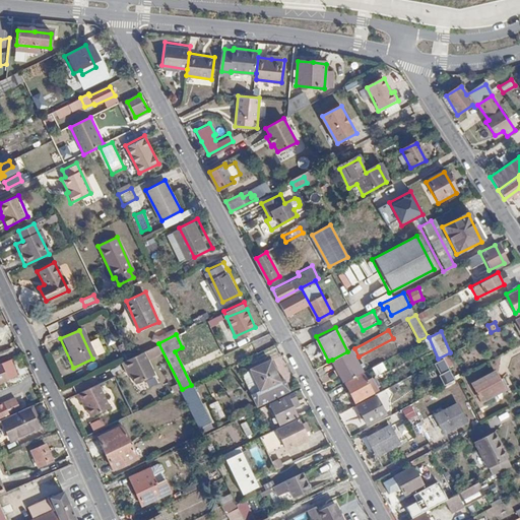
[(347,351),(332,360),(342,381),(362,371),(351,349),(347,351)]
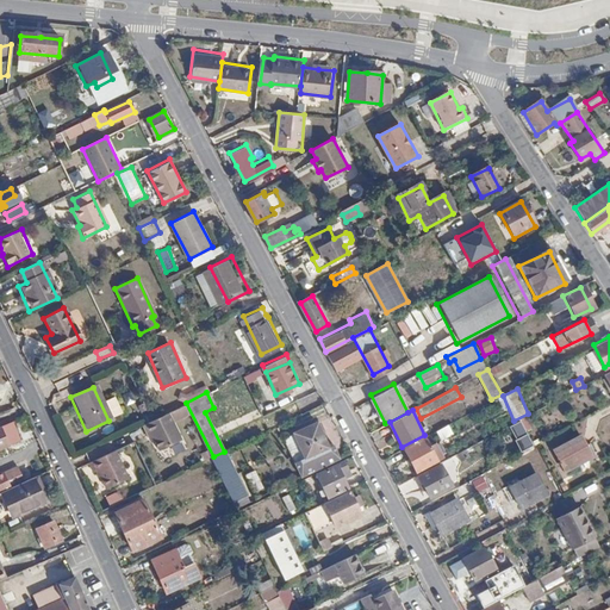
[(182,439),(169,411),(144,423),(149,433),(153,431),(161,449),(182,439)]
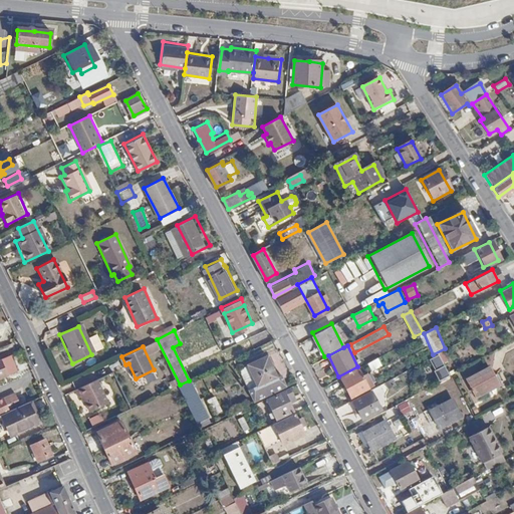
[(447,374),(435,353),(427,357),(439,379),(447,374)]
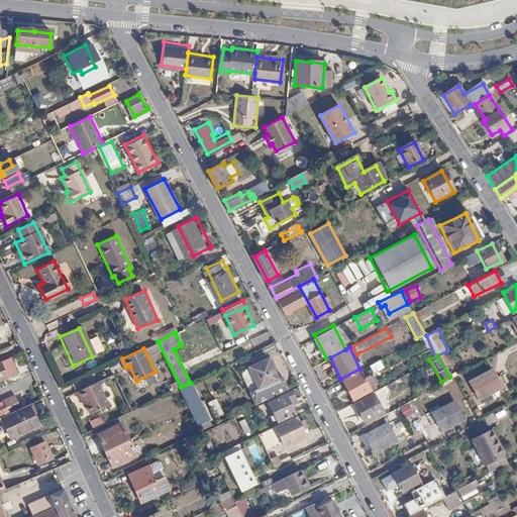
[(279,378),(269,357),(249,366),(259,387),(279,378)]
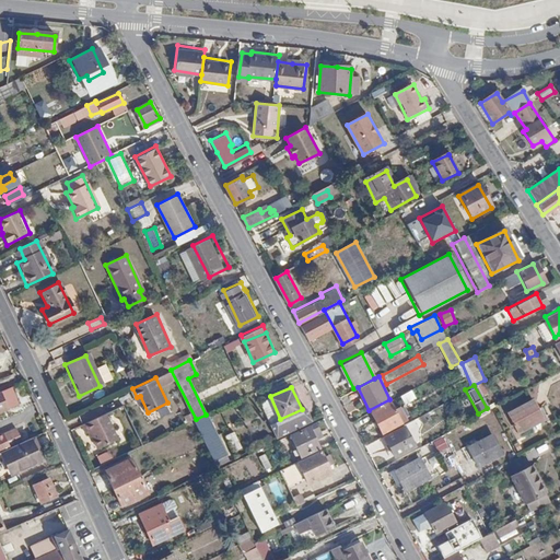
[(408,389),(398,395),(401,401),(411,397),(408,389)]
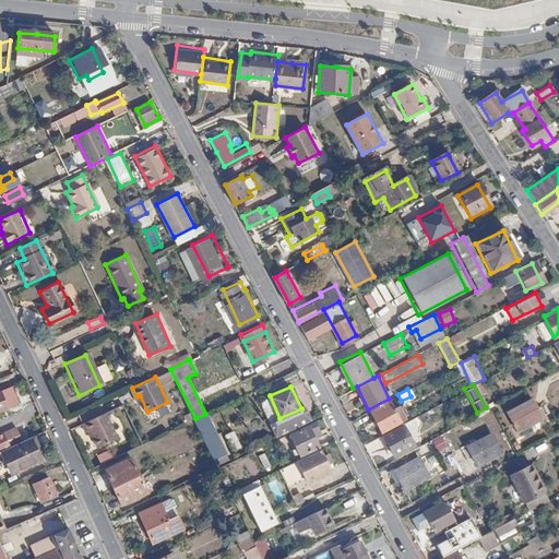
[(533,400),(507,413),(515,429),(540,417),(533,400)]
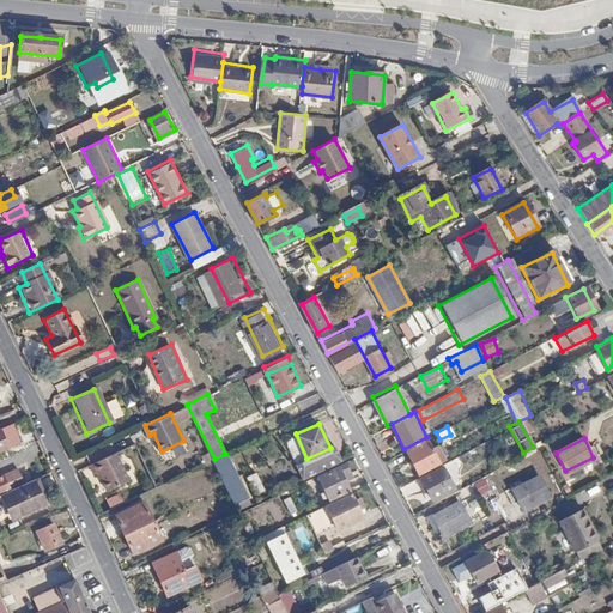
[(425,442),(406,450),(416,472),(435,462),(425,442)]
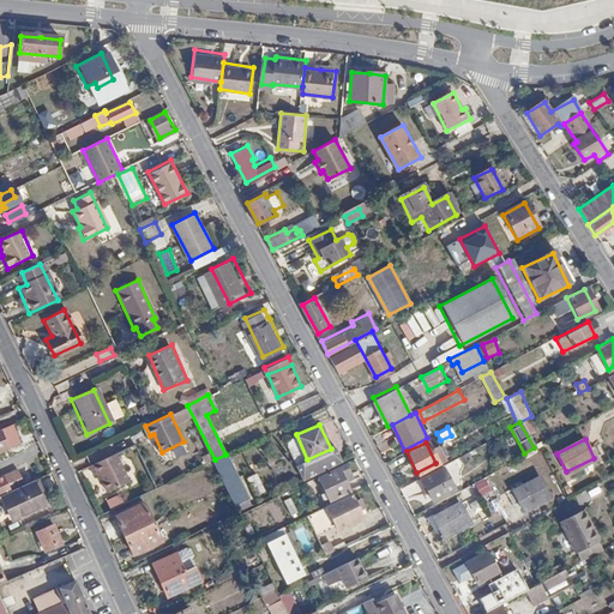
[(125,485),(112,455),(85,468),(90,477),(94,475),(103,494),(125,485)]
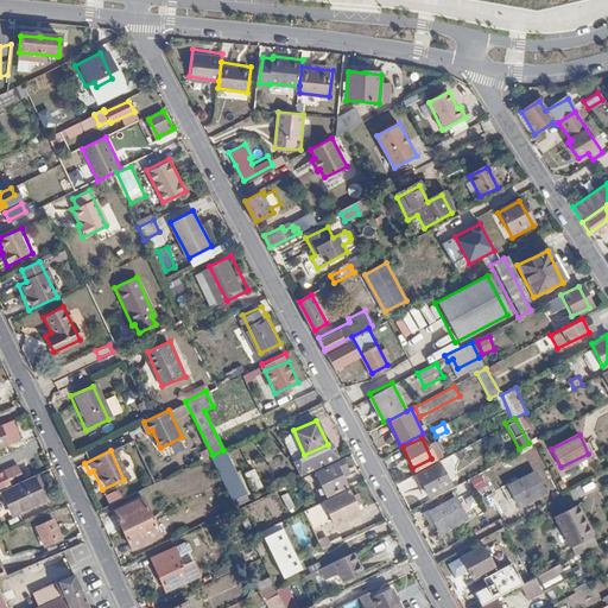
[(213,455),(208,457),(230,501),(245,494),(223,450),(213,455)]
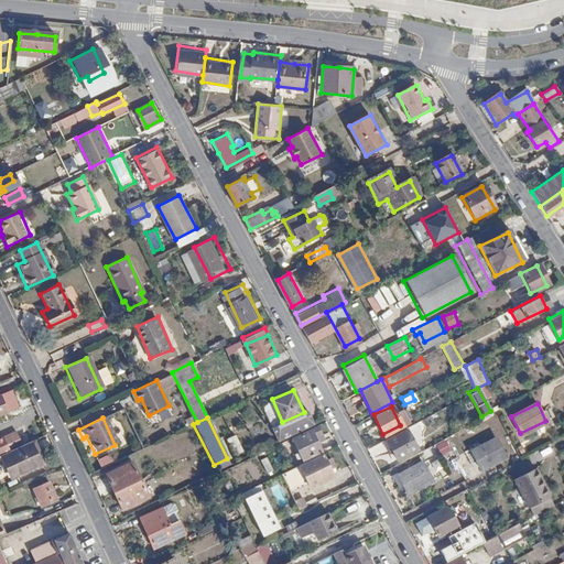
[(320,429),(296,441),(306,463),(324,454),(318,442),(324,438),(320,429)]
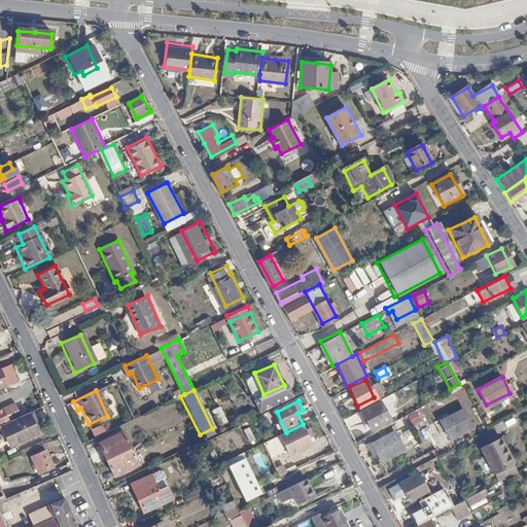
[(378,400),(360,410),(370,427),(387,418),(378,400)]
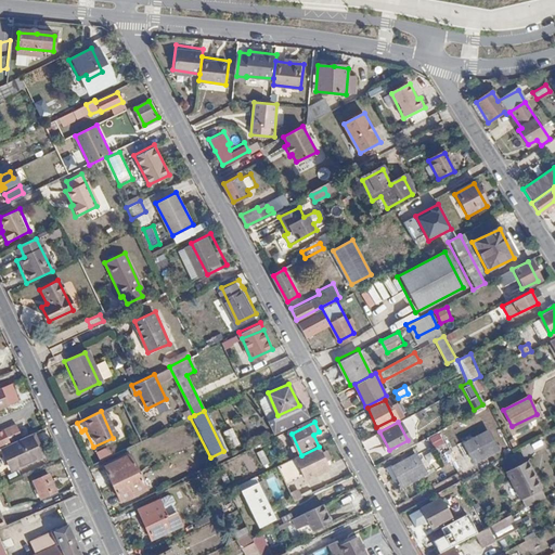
[(0,444),(20,437),(14,424),(0,429),(0,444)]
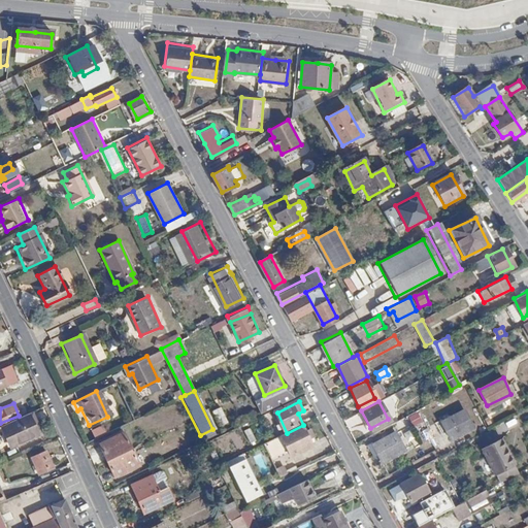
[(408,416),(415,427),(425,423),(420,410),(408,416)]
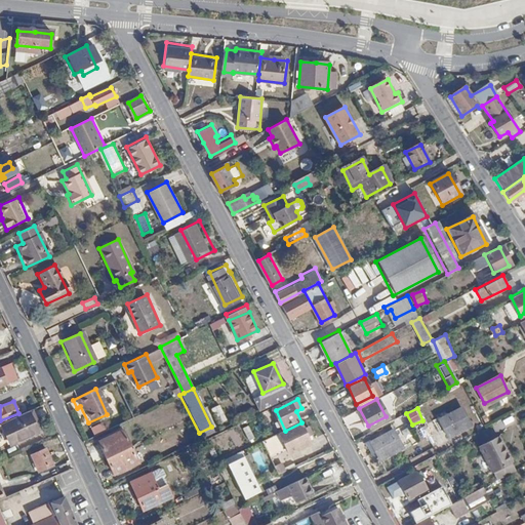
[(462,409),(440,421),(448,437),(471,425),(462,409)]
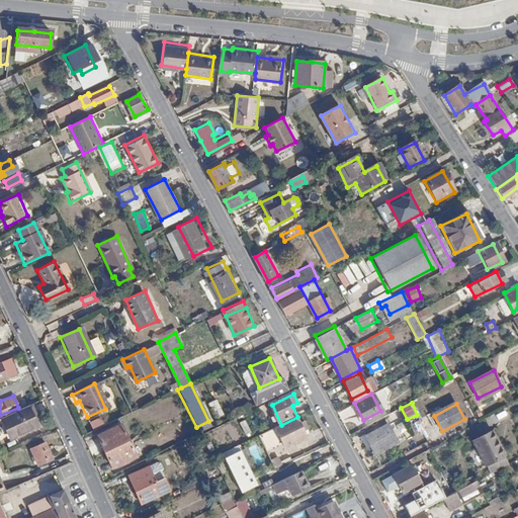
[(0,415),(0,425),(5,438),(31,426),(22,406),(18,408),(0,415)]
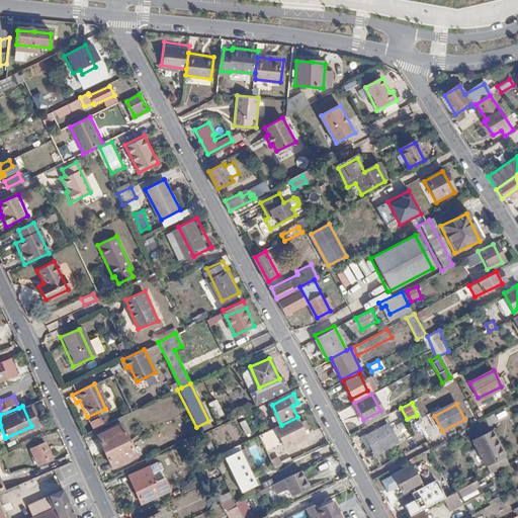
[(344,418),(355,413),(353,406),(341,412),(344,418)]
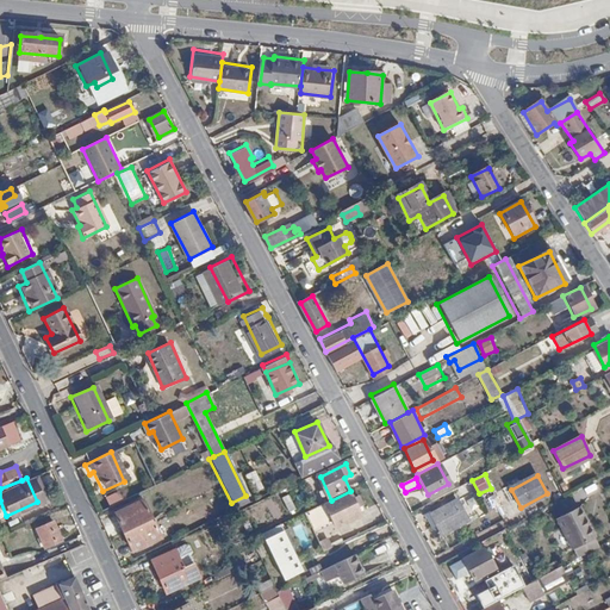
[(598,481),(576,490),(579,499),(602,492),(598,481)]
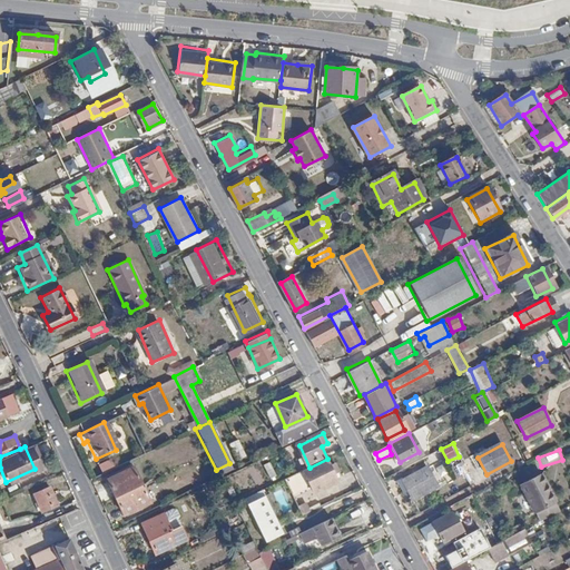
[(328,463),(306,473),(317,498),(340,488),(328,463)]
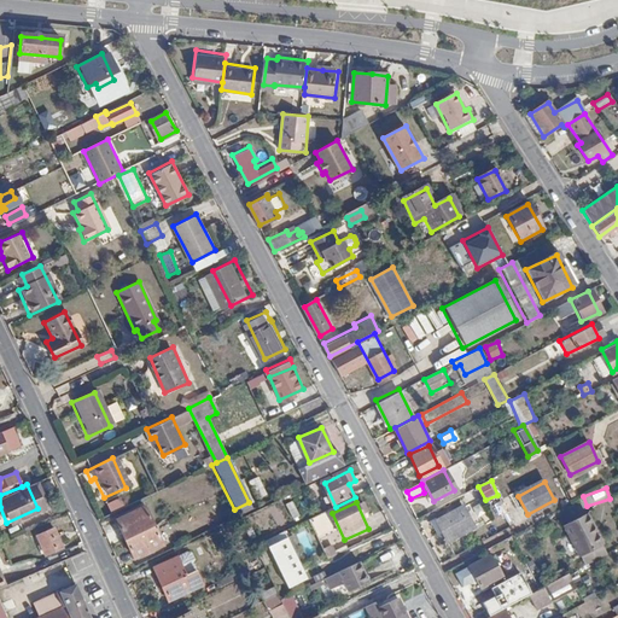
[(115,520),(123,540),(152,526),(143,507),(115,520)]
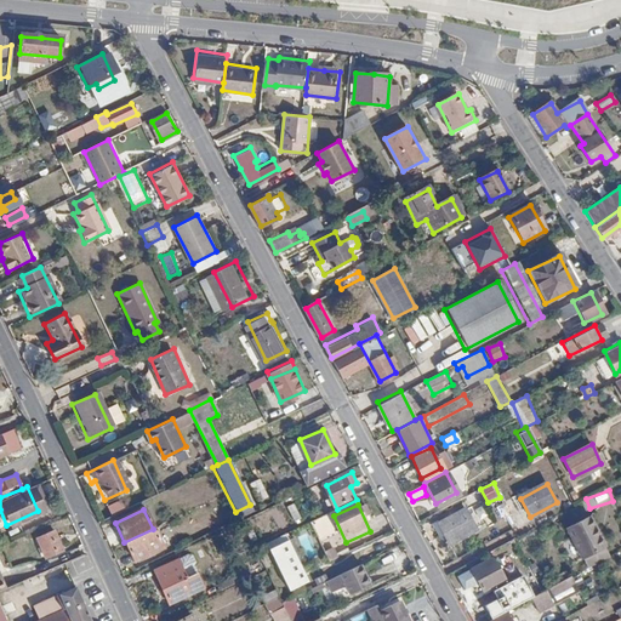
[(467,510),(442,523),(450,542),(477,529),(467,510)]
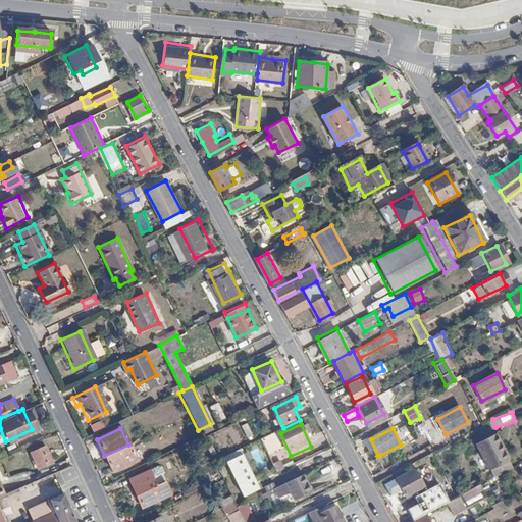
[(498,432),(479,442),(492,468),(512,458),(498,432)]
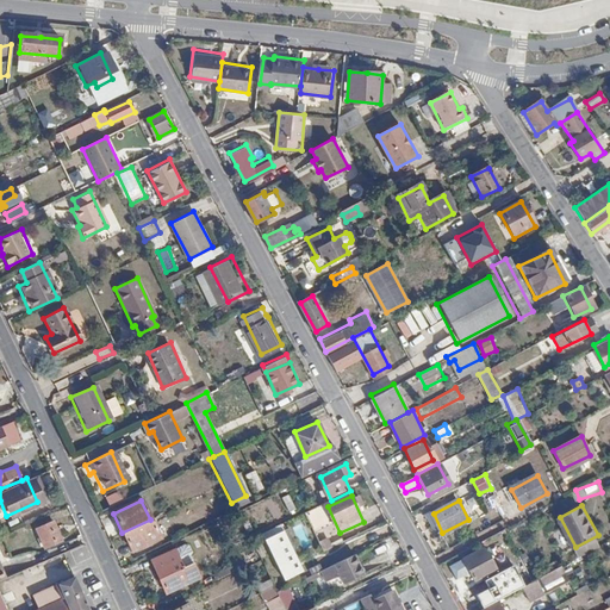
[(150,520),(122,533),(130,552),(159,539),(150,520)]
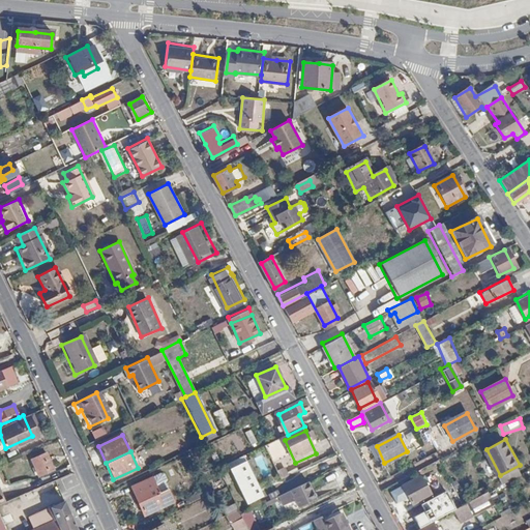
[(51,473),(42,454),(29,461),(37,478),(51,473)]
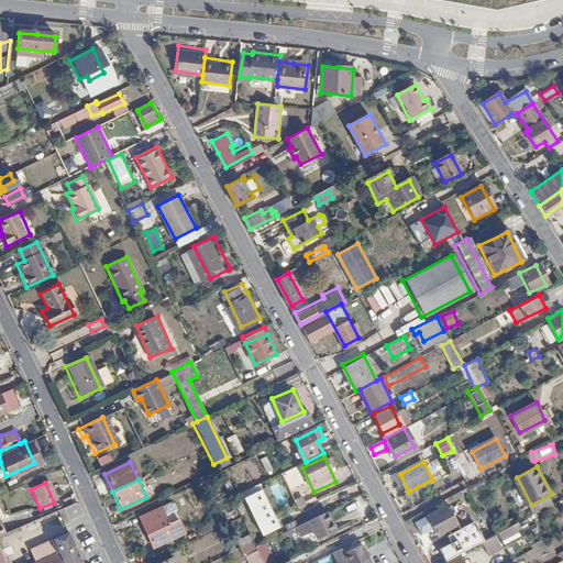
[(283,533),(264,494),(247,501),(265,541),(283,533)]
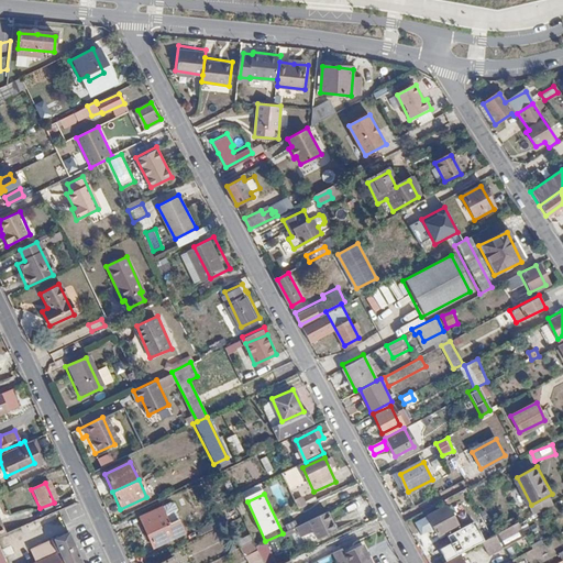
[(448,508),(427,519),(438,539),(459,528),(448,508)]
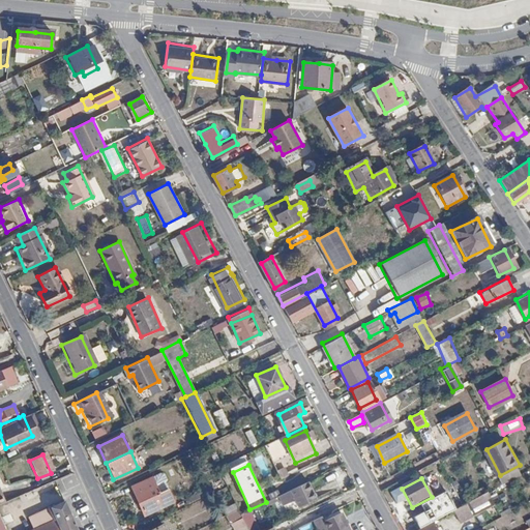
[(152,480),(133,490),(136,496),(145,492),(151,506),(142,510),(144,516),(173,503),(168,492),(158,496),(152,480)]
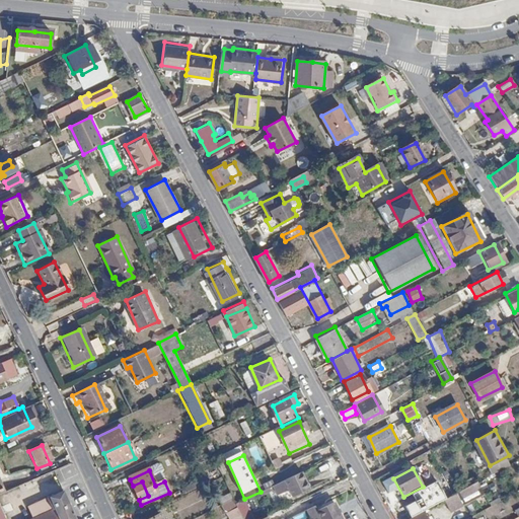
[(442,473),(429,479),(433,488),(445,482),(442,473)]
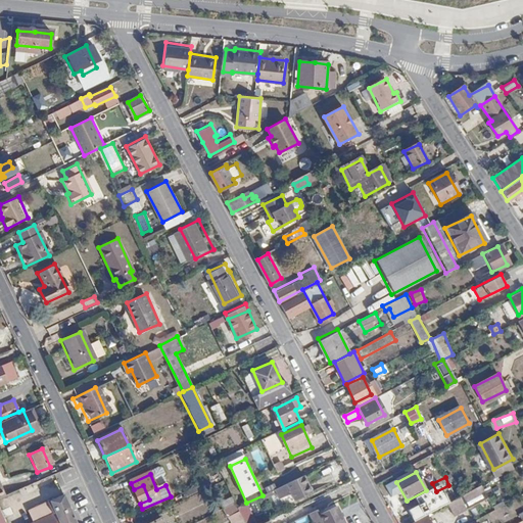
[(305,479),(288,487),(296,503),(314,494),(305,479)]
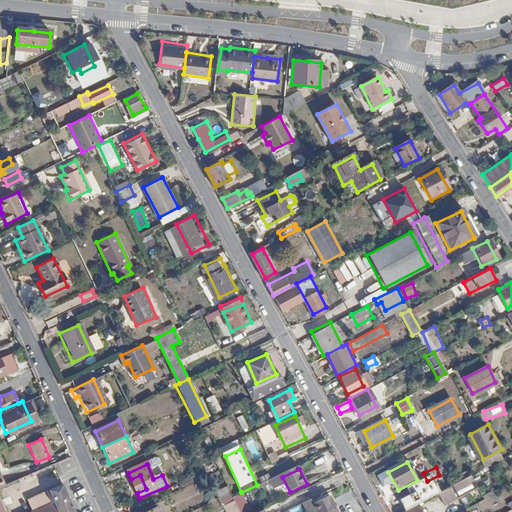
[(146,489),(140,475),(131,479),(137,493),(146,489)]
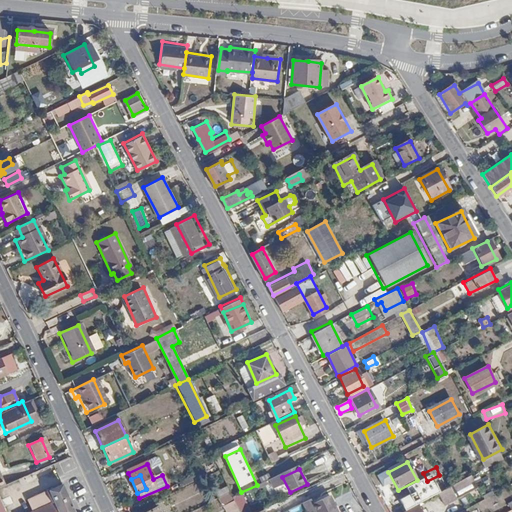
[(471,477),(450,488),(454,495),(475,484),(471,477)]
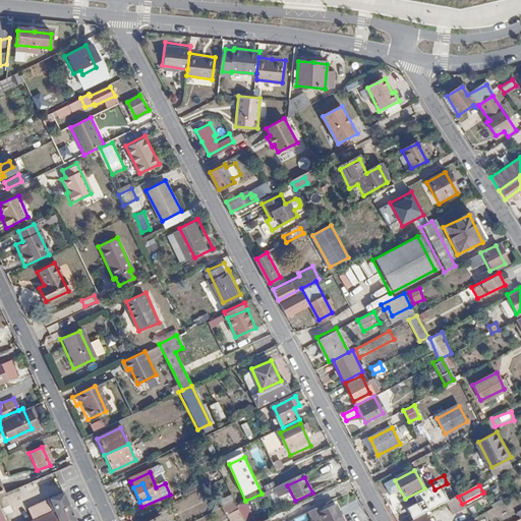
[(0,520),(71,520),(61,498),(24,514),(27,520),(0,520)]
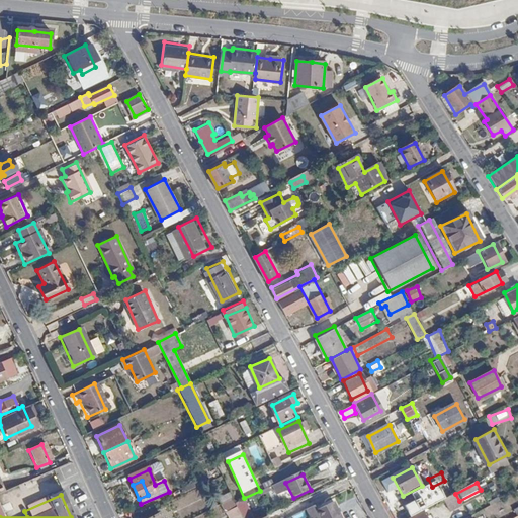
[(253,517),(248,499),(235,503),(233,498),(224,501),(229,517),(253,517)]
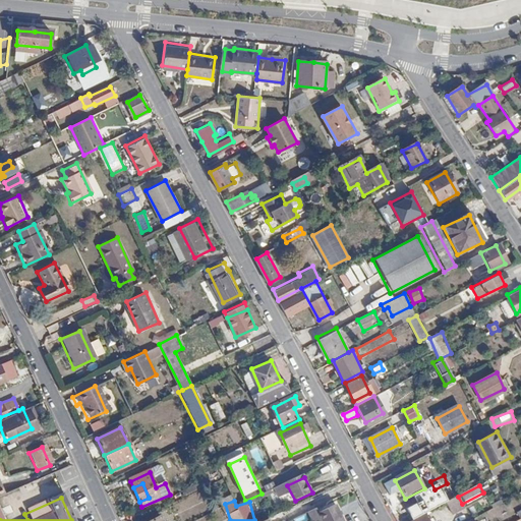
[(342,520),(336,504),(319,513),(322,520),(342,520)]
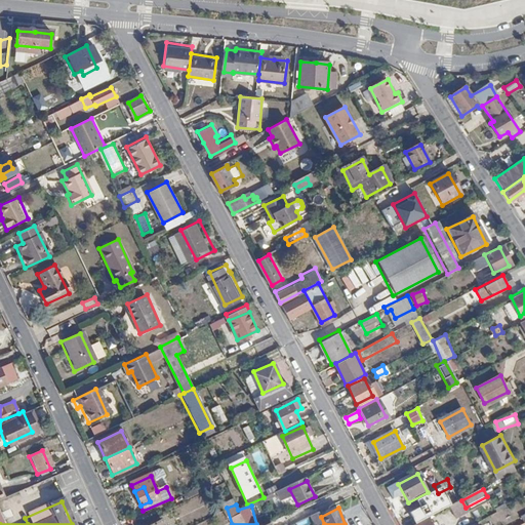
[(446,509),(431,517),(434,522),(438,520),(440,523),(443,521),(443,520),(450,517),(446,509)]
